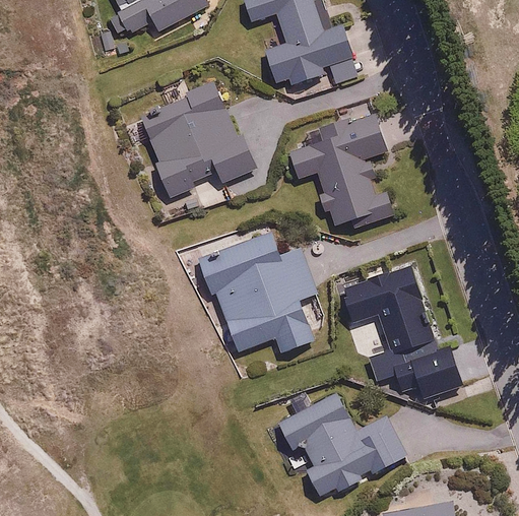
[(158,30),(210,5),(207,0),(114,0),(118,8),(107,13),(119,40),(154,21),(158,30)]
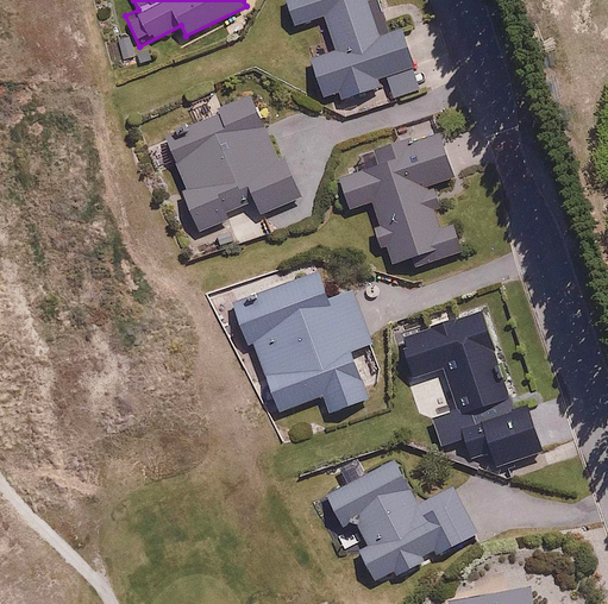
[(283,0),(295,30),(325,19),(337,50),(311,60),(325,100),(338,95),(340,101),(382,86),(380,80),(413,67),(397,26),(383,31),(371,1),(374,0),(283,0)]
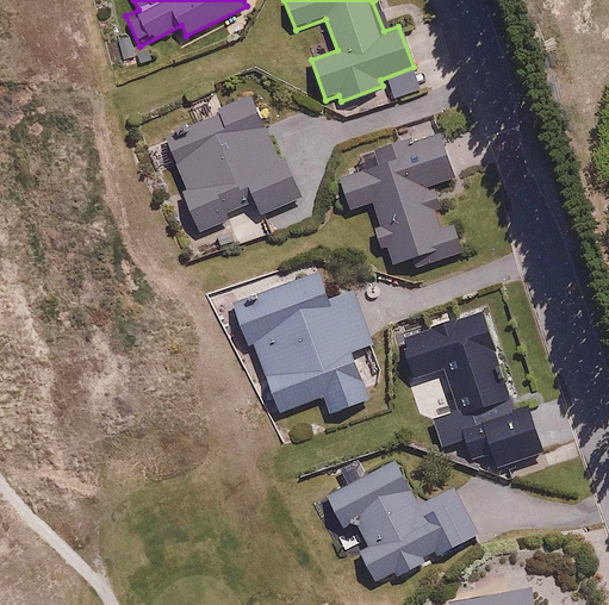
[(253,91),(160,133),(185,188),(174,193),(198,245),(302,198),(253,91)]
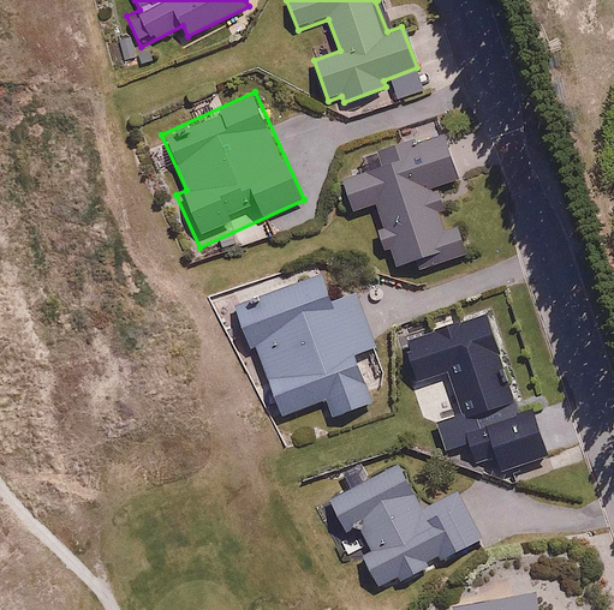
[(359,155),(364,167),(333,180),(349,215),(367,207),(400,283),(469,253),(458,228),(445,234),(429,197),(459,184),(433,123),(359,155)]
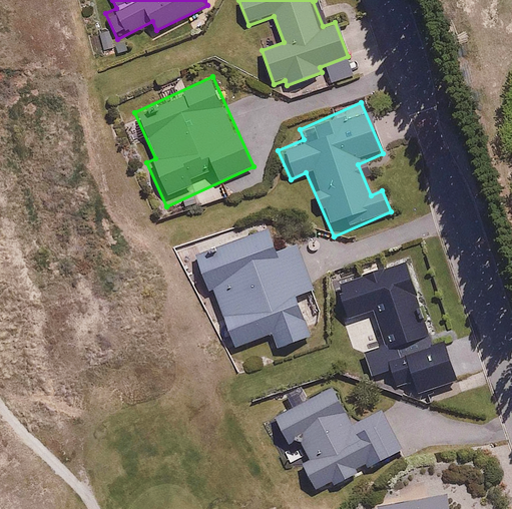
[(265,220),(193,255),(238,348),(273,332),(281,350),(309,336),(294,305),(313,296),(289,245),(279,249),(265,220)]
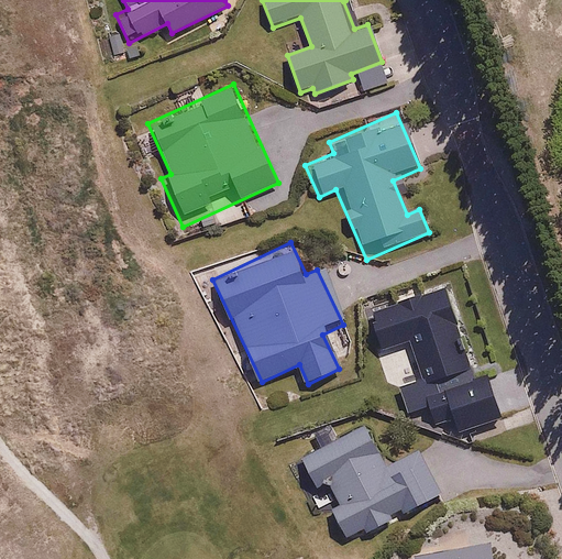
[(472,371),(445,286),(370,310),(387,366),(417,358),(423,380),(397,388),(409,426),(438,417),(447,445),(506,426),(487,366),(472,371)]
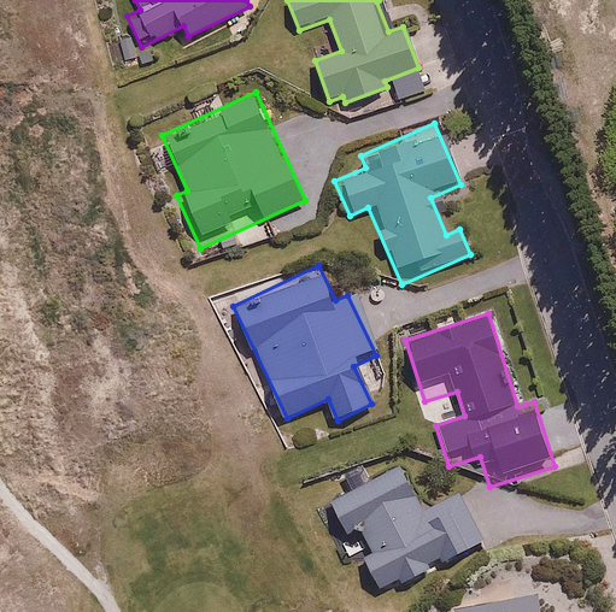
[(403,465),(330,504),(379,593),(493,531),(470,487),(427,510),(403,465)]
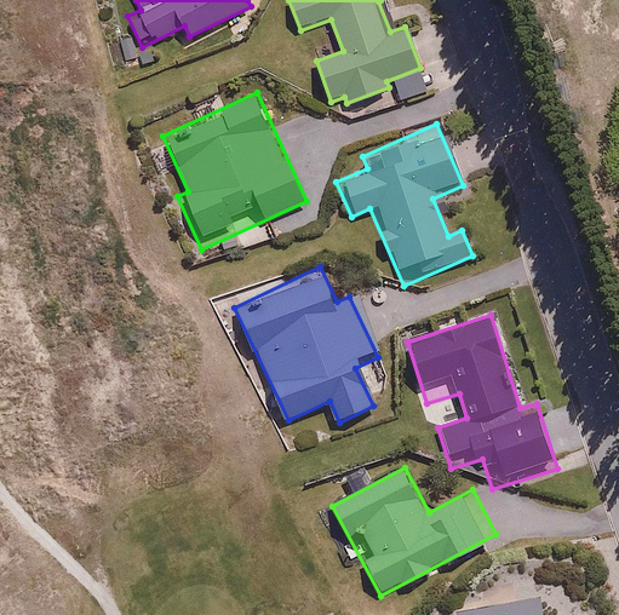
[(550,614),(548,593),(450,611),(450,614),(550,614)]
